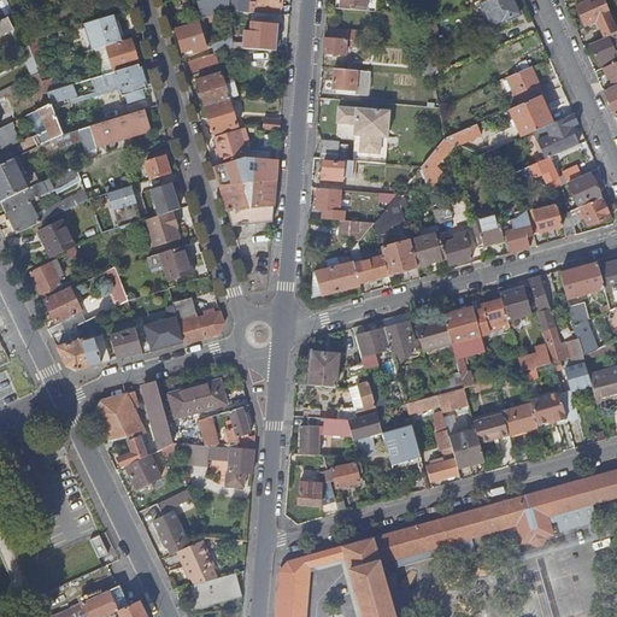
[(229,11),(248,12),(250,3),(250,0),(198,0),(204,18),(229,11)]
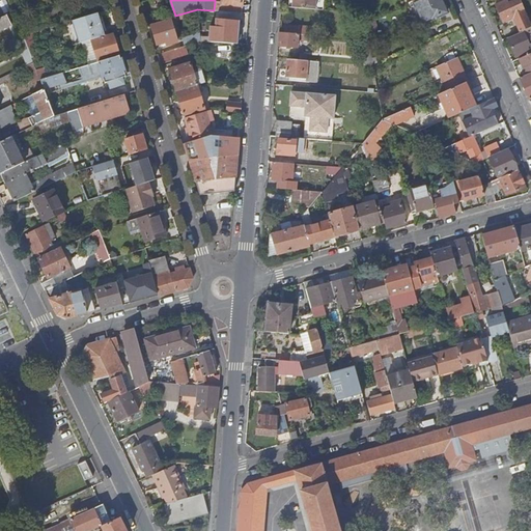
[(214,10),(242,12),(242,0),(222,0),(222,3),(215,2),(214,10)]
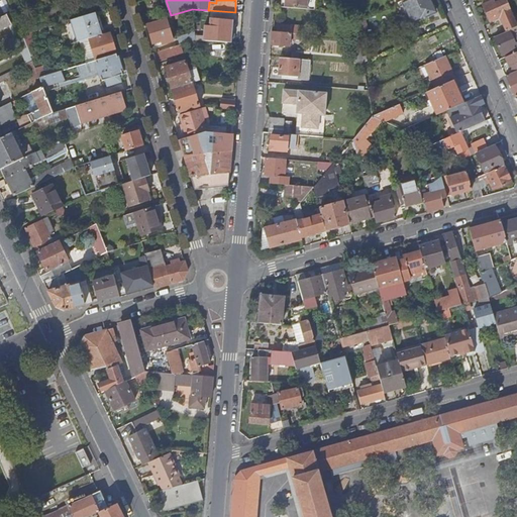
[(285,0),(285,7),(315,10),(315,0),(285,0)]
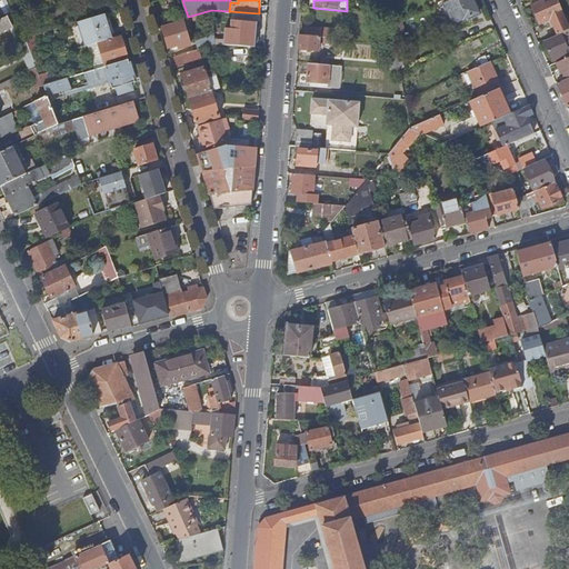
[(463,20),(479,12),(473,0),(470,2),(469,0),(450,0),(443,3),(437,6),(448,32),(465,25),(463,20)]
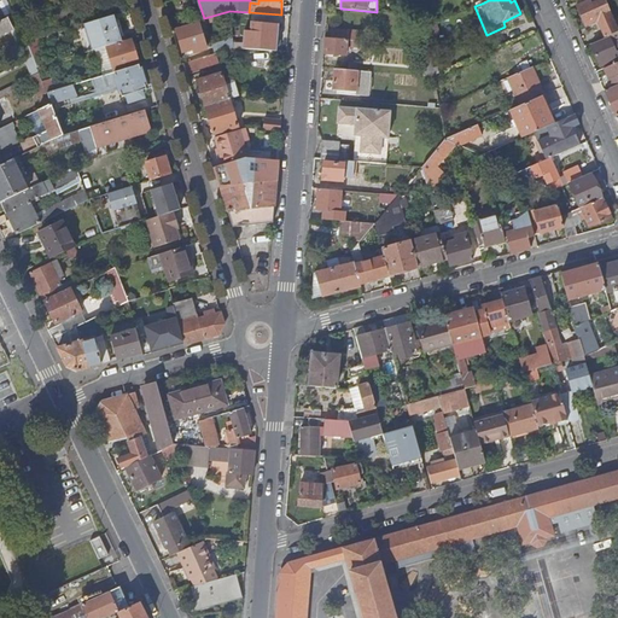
[(612,35),(617,31),(617,30),(604,0),(601,0),(592,5),(590,0),(577,6),(587,27),(598,21),(605,38),(610,35),(612,35)]
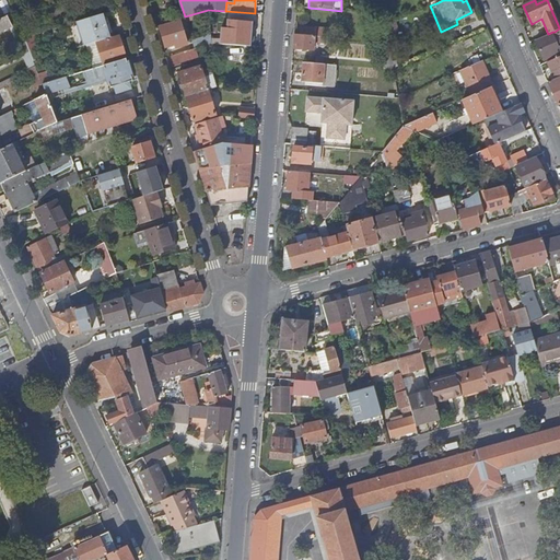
[(0,32),(12,26),(13,28),(20,25),(14,12),(0,19),(0,32)]
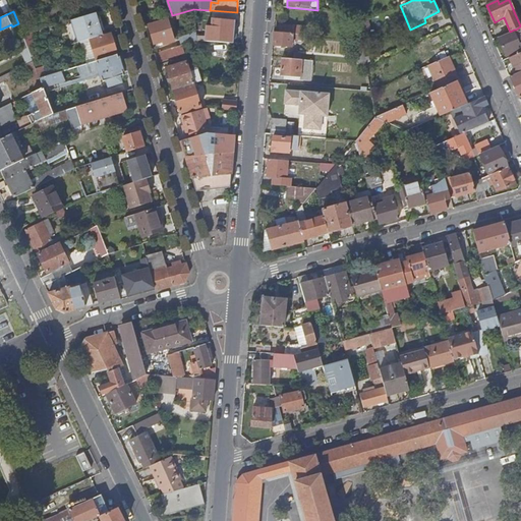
[(90,39),(103,35),(96,12),(71,20),(77,43),(90,39)]
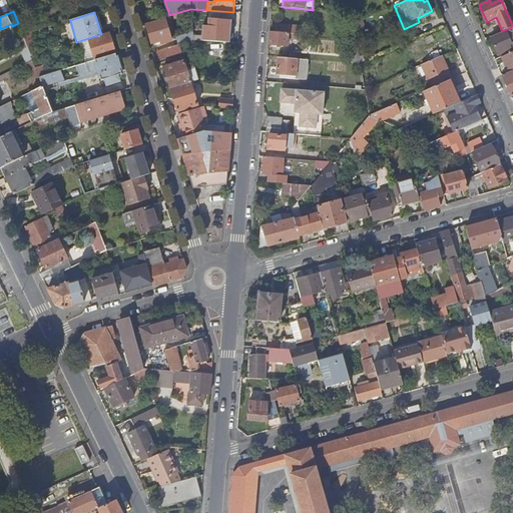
[(208,25),(203,25),(201,40),(229,42),(231,20),(208,18),(208,25)]
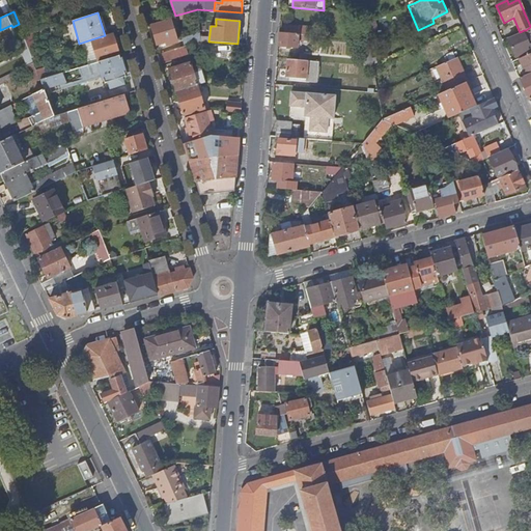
[(177,42),(171,20),(151,26),(157,45),(168,40),(169,44),(177,42)]
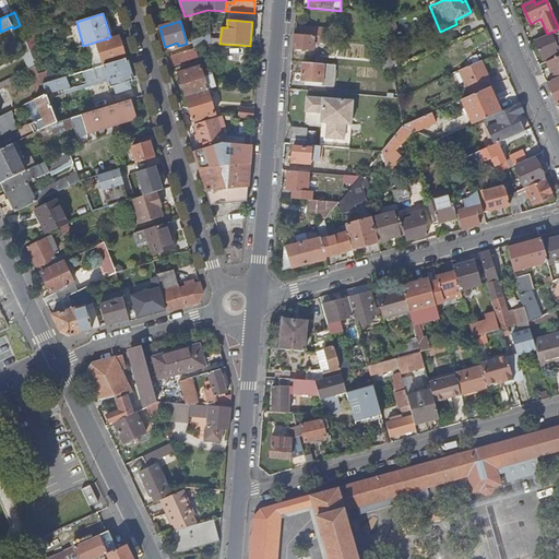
[(299,35),(314,36),(317,36),(324,37),(324,28),(300,27),(299,35)]
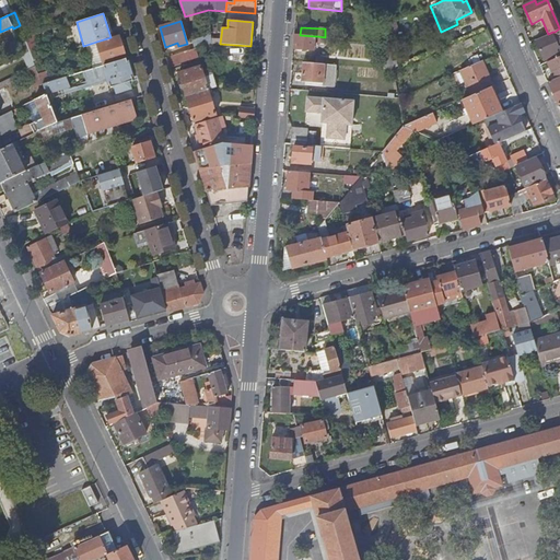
[(196,48),(212,43),(211,34),(193,39),(196,48)]
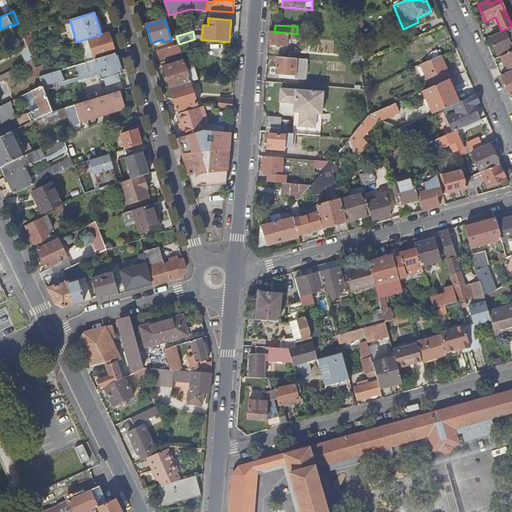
[(511,41),(510,43),(506,31),(490,38),(497,53),(500,51),(505,49),(506,51),(511,48),(511,41)]
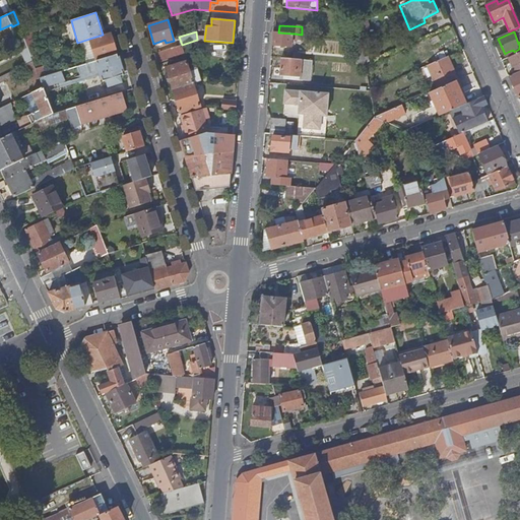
[(93,62),(117,54),(110,33),(103,35),(89,39),(95,58),(92,58),(93,62)]
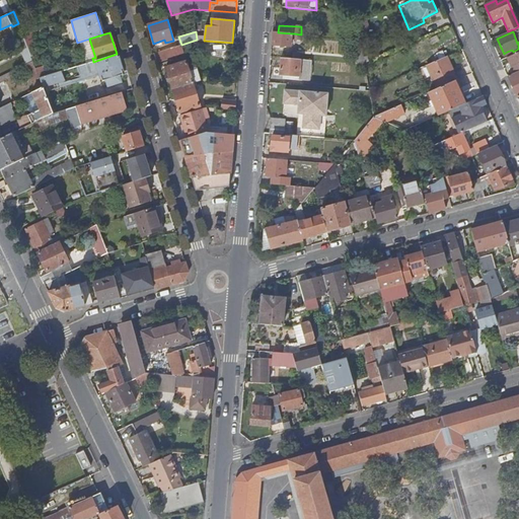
[(272,45),(291,46),(292,33),(278,32),(273,32),(272,45)]
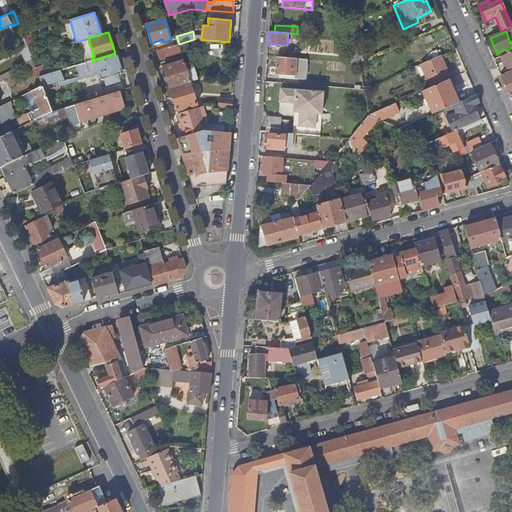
[(29,43),(31,42),(28,34),(23,36),(25,43),(29,41),(29,43)]
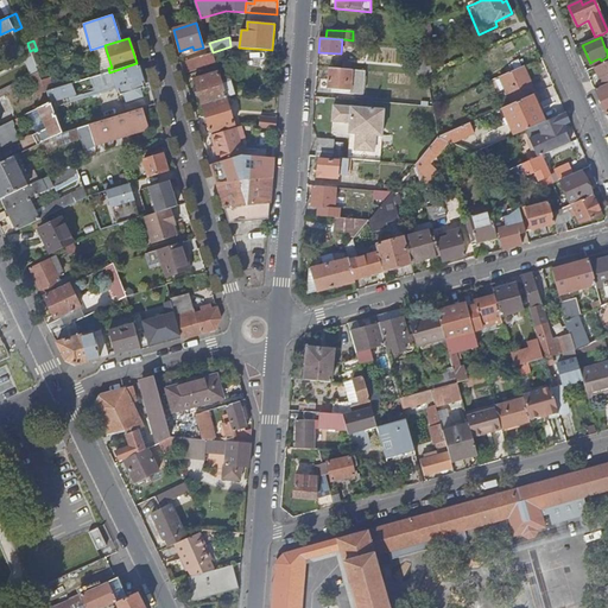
[(36,64),(42,62),(38,51),(32,55),(32,56),(36,64)]
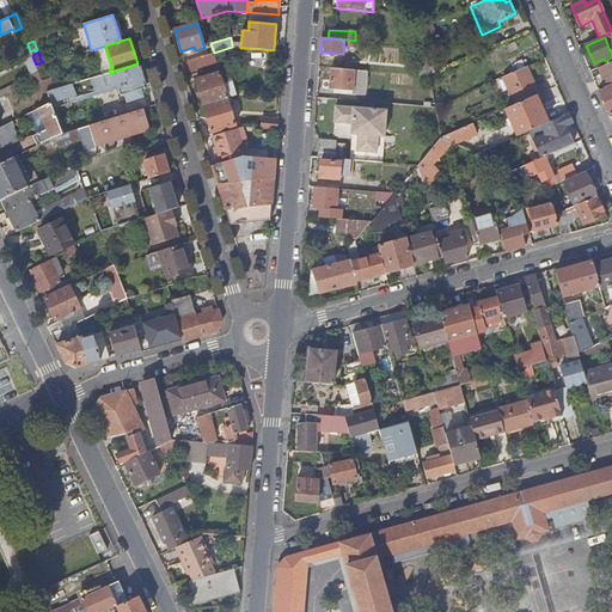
[(184,73),(216,62),(214,53),(181,62),(184,73)]
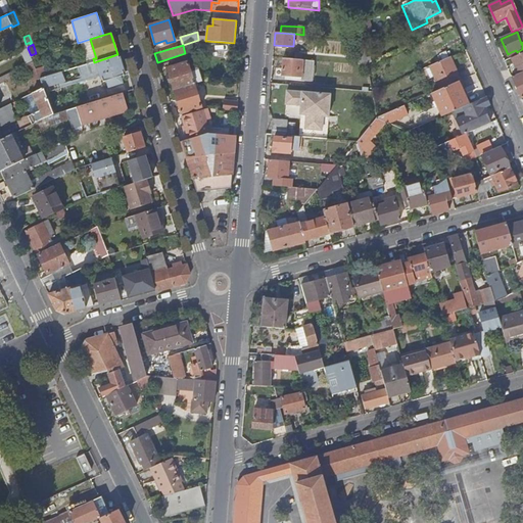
[(362,65),(368,65),(365,48),(362,48),(359,49),(362,65)]
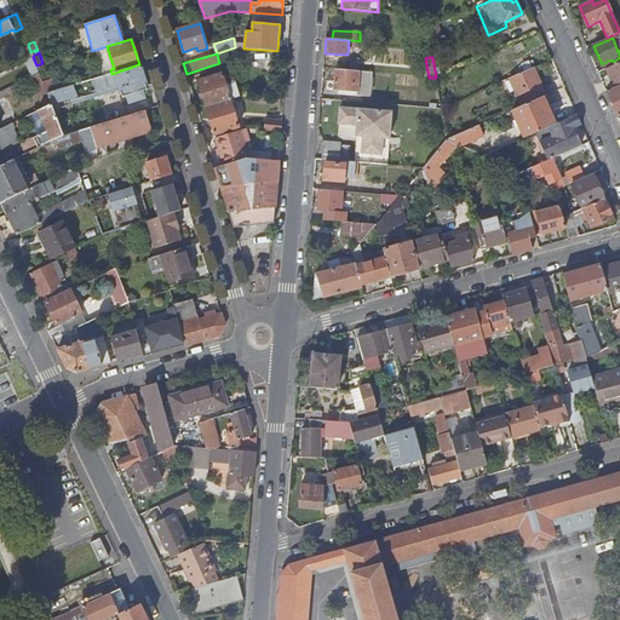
[(619,85),(619,62),(607,68),(615,87),(619,85)]
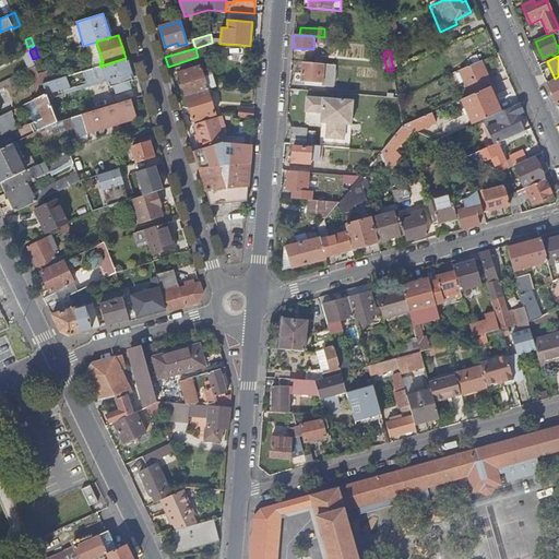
[(132,81),(126,58),(100,67),(84,71),(87,83),(88,86),(108,81),(110,87),(116,85),(116,86),(116,87),(116,88),(117,88),(117,90),(117,91),(118,91),(119,91),(120,91),(121,91),(121,90),(122,90),(122,88),(123,90),(128,88),(128,87),(129,87),(129,86),(129,85),(128,82),(132,81)]
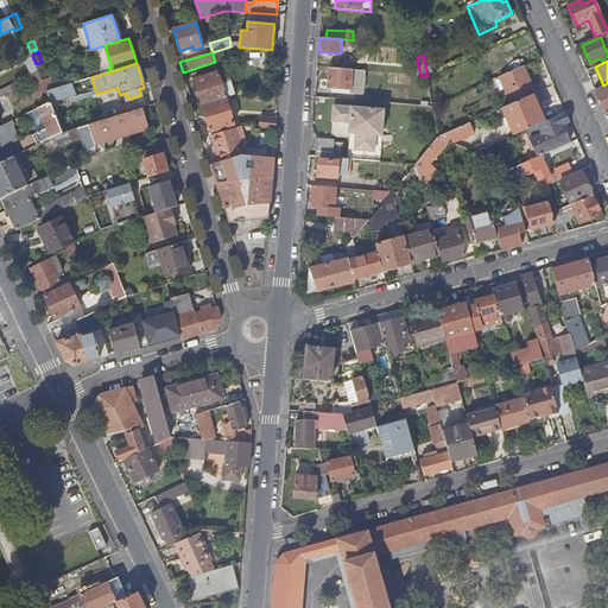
[(512,105),(533,95),(534,94),(523,67),(500,77),(512,105)]
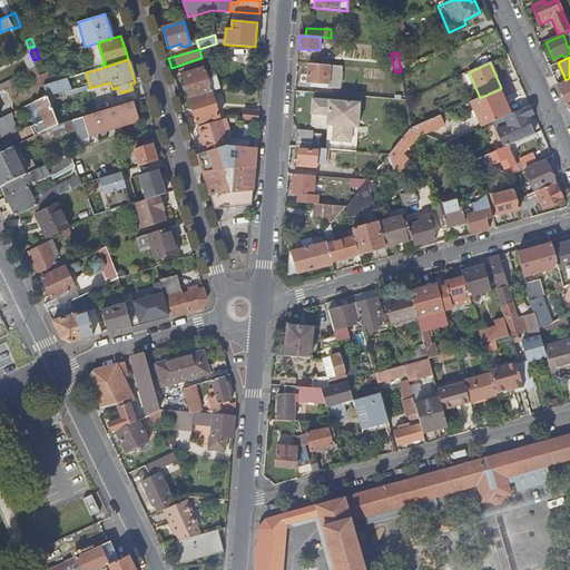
[(318,87),(341,89),(343,67),(308,64),(307,84),(318,85),(318,87)]
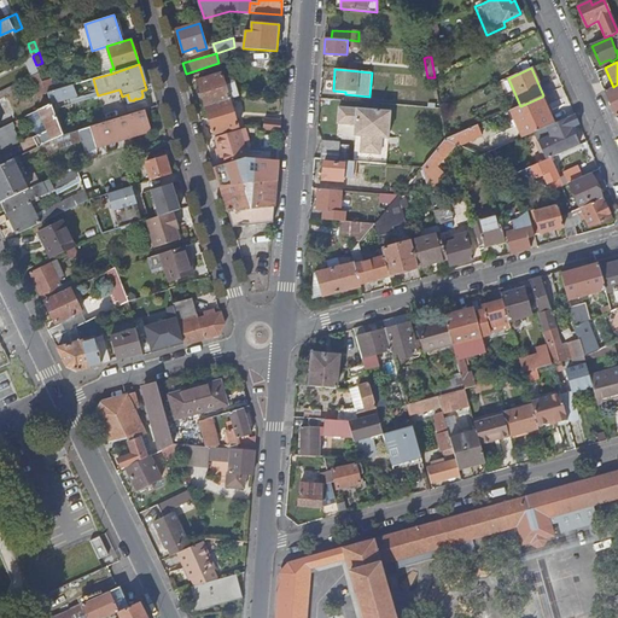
[(205,106),(229,99),(239,97),(234,80),(225,82),(222,74),(198,81),(205,106)]
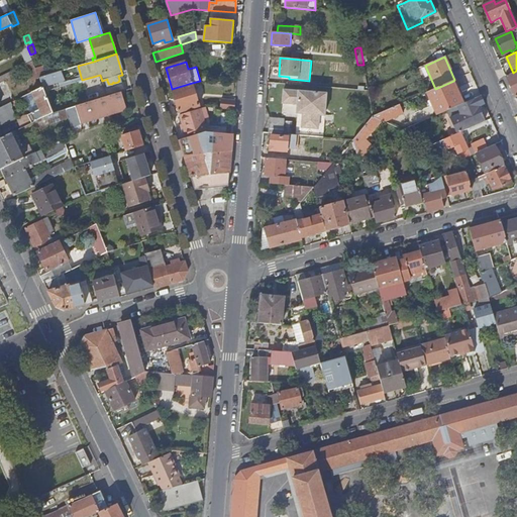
[(64,80),(62,71),(39,78),(42,87),(63,80),(64,80)]
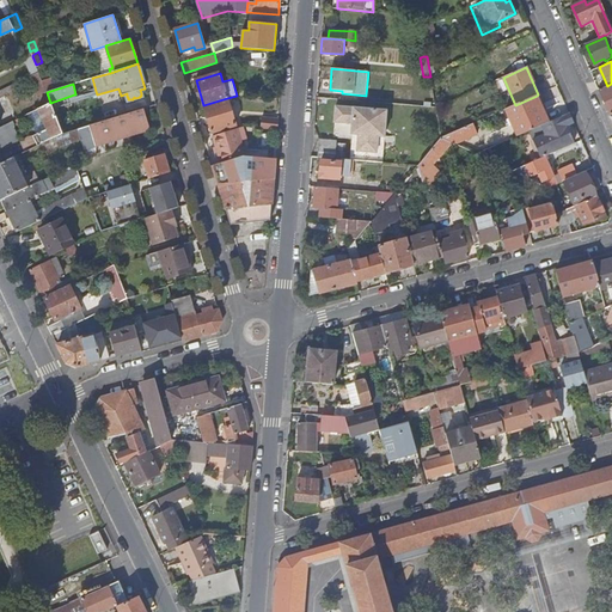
[(611,114),(611,84),(607,86),(599,90),(610,115),(611,114)]
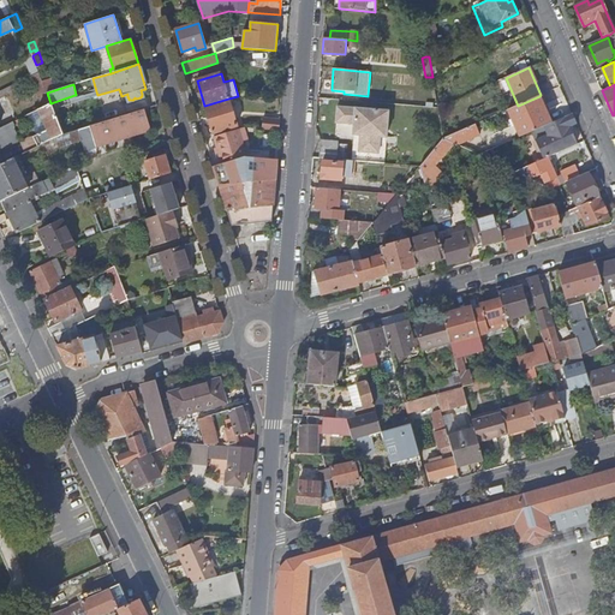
[(53,109),(97,95),(96,91),(76,97),(75,95),(51,103),(53,109)]
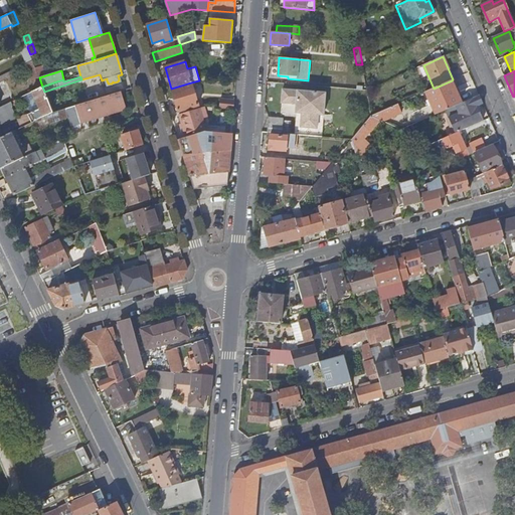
[(446,110),(456,106),(462,103),(452,80),(434,89),(425,92),(436,115),(446,110)]
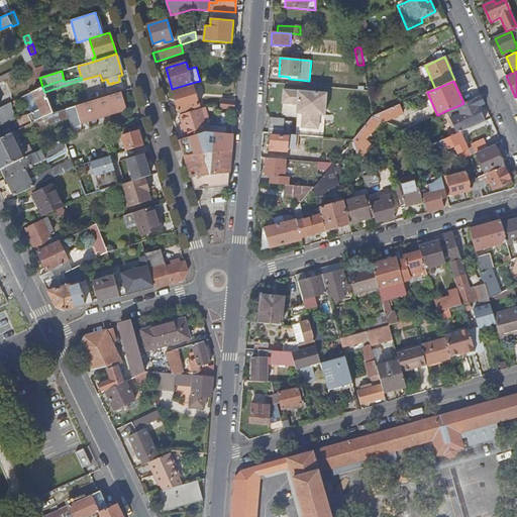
[(179,112),(199,106),(192,83),(172,89),(179,112)]
